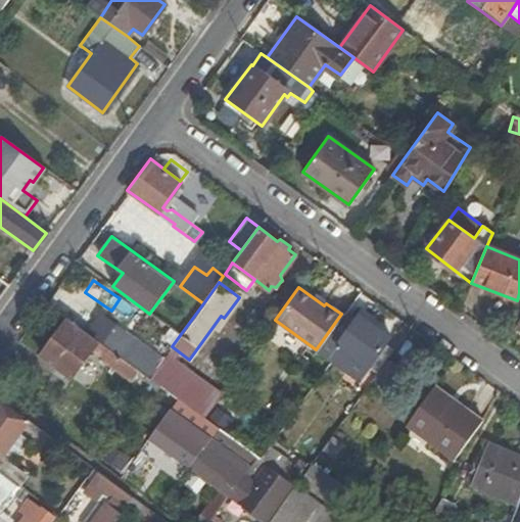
[(376,372),(387,357),(392,350),(383,344),(388,336),(366,319),(364,321),(357,316),(351,322),(341,314),(326,335),(355,357),(376,372)]
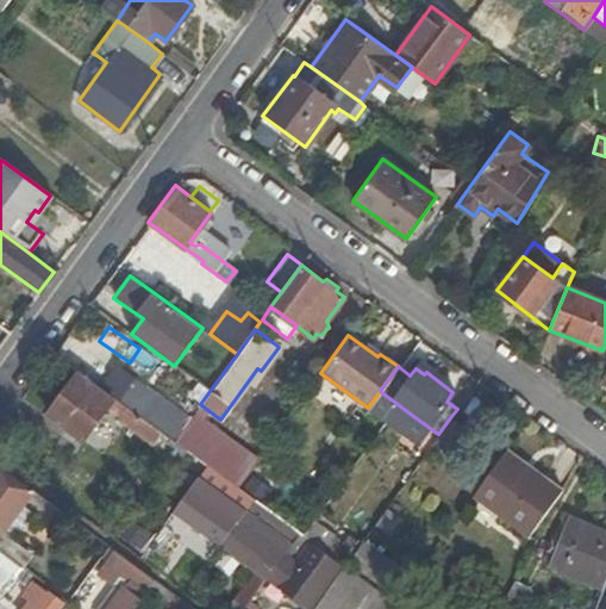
[(116,417),(197,477),(206,464),(174,440),(113,396),(77,370),(47,412),(82,440),(108,406),(118,415),(116,417)]
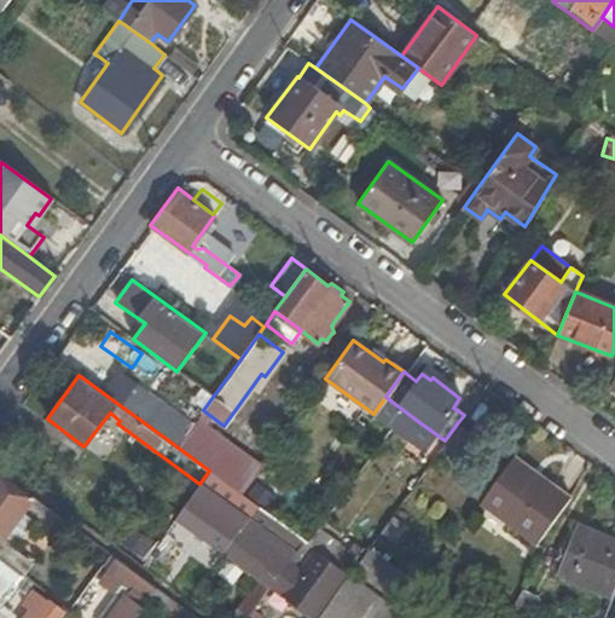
[(115,402),(177,446),(187,431),(125,386),(115,402)]
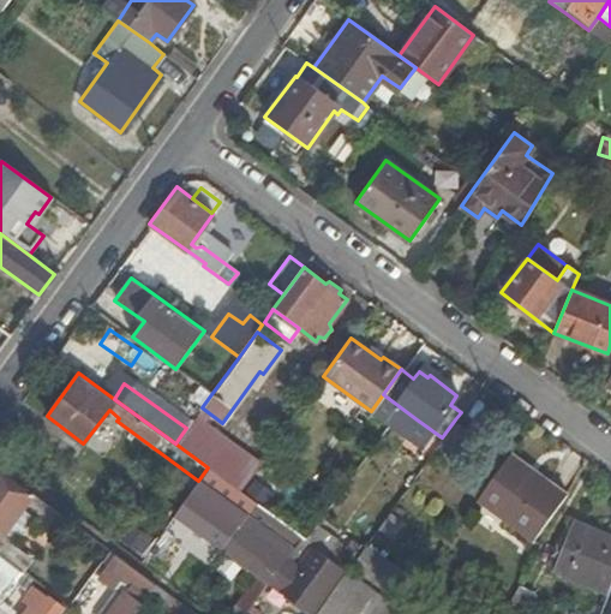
[(371,412),(387,425),(403,437),(417,419),(383,394),(371,411),(371,412)]
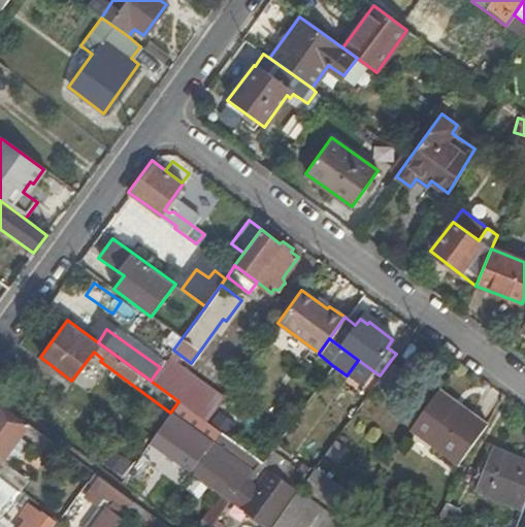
[(178,401),(205,421),(217,405),(223,397),(187,369),(185,371),(167,359),(160,367),(151,381),(178,401)]
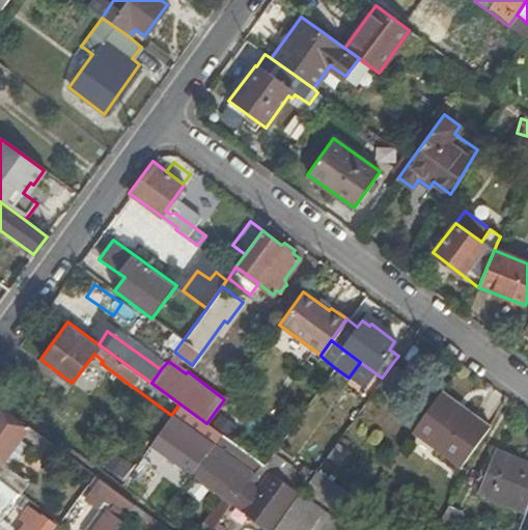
[(382,378),(377,384),(386,390),(401,368),(393,362),(382,378)]
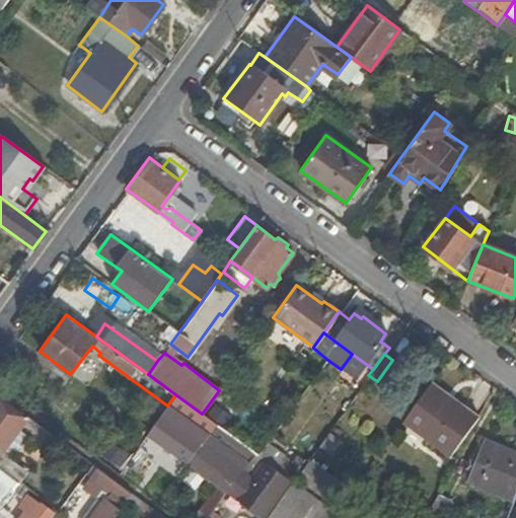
[(429,383),(402,420),(449,453),(472,422),(475,417),(429,383)]
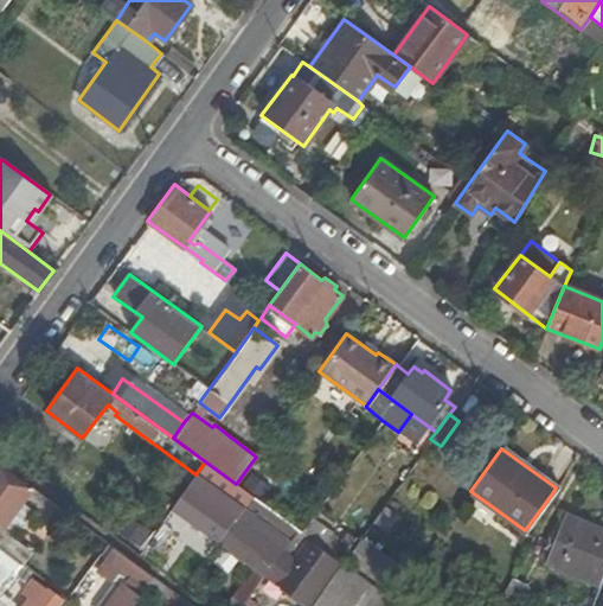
[(196,474),(242,508),(251,495),(236,484),(205,461),(196,474)]
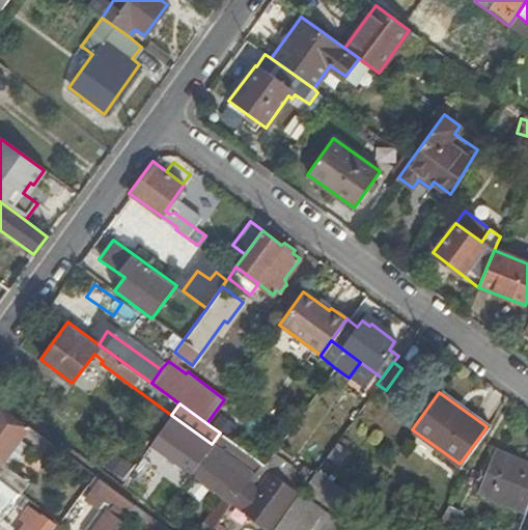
[(0,461),(26,426),(0,408),(0,461)]
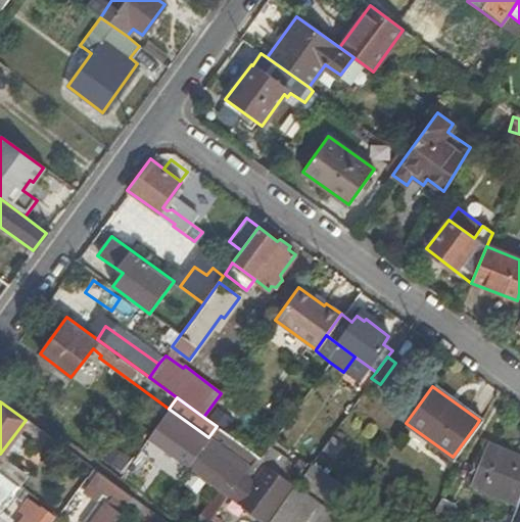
[(149,436),(189,465),(202,446),(162,418),(149,436)]
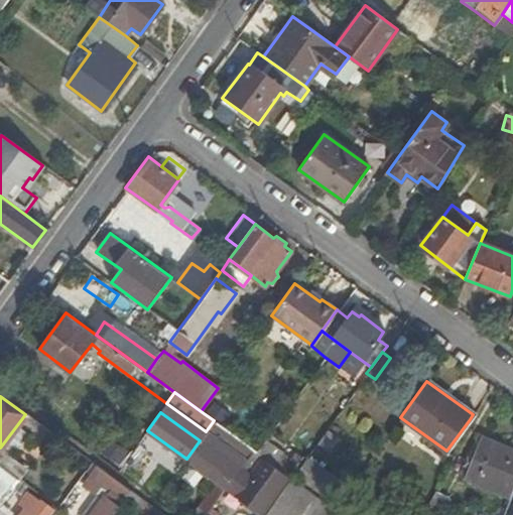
[(42,438),(48,429),(31,417),(25,426),(42,438)]
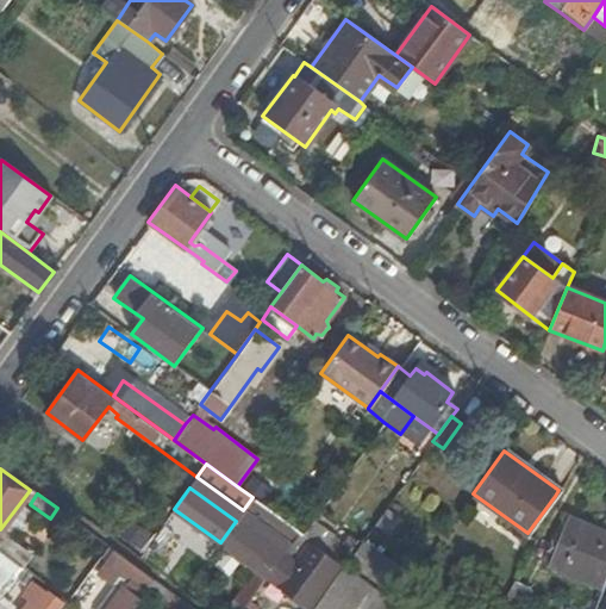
[(243,510),(288,544),(299,530),(252,497),(243,510)]
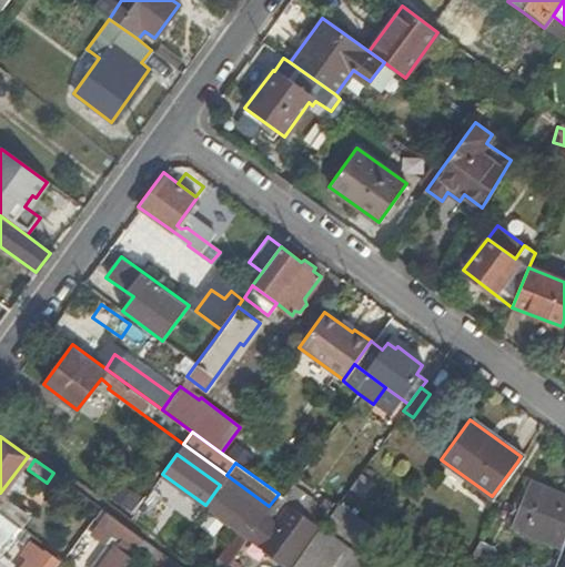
[(564,537),(564,495),(530,481),(510,525),(562,547),(564,537)]
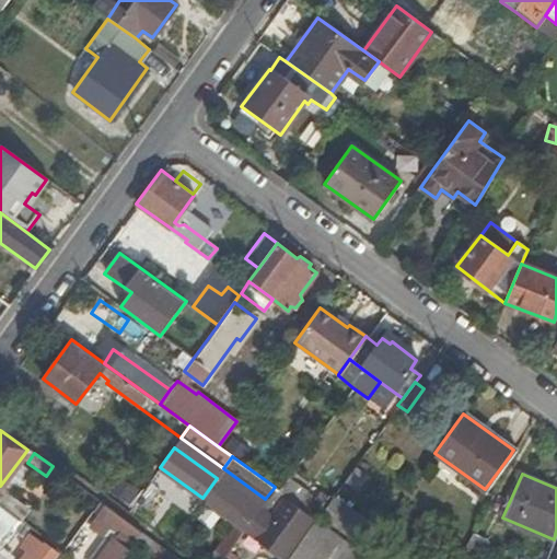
[(202,498),(244,527),(258,508),(217,478),(202,498)]
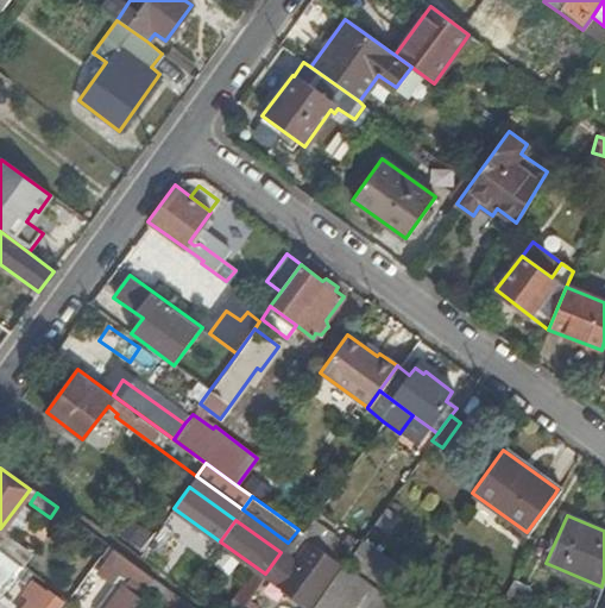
[(334,576),(344,563),(301,532),(298,530),(288,543),(334,576)]
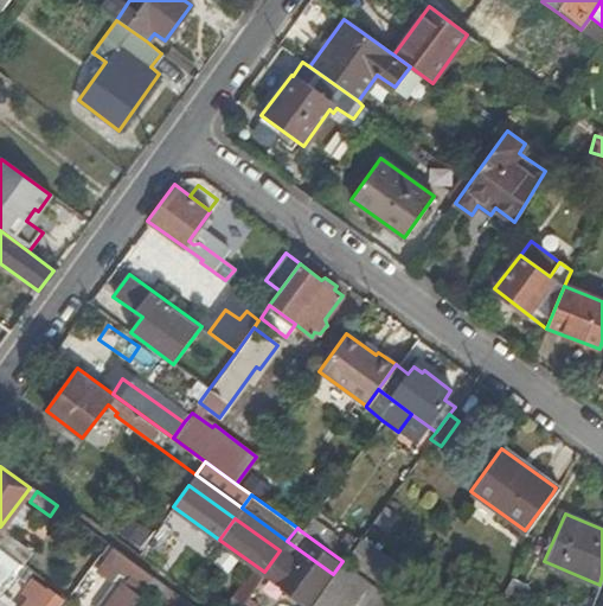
[(384,586),(399,567),(361,540),(347,559),(384,586)]
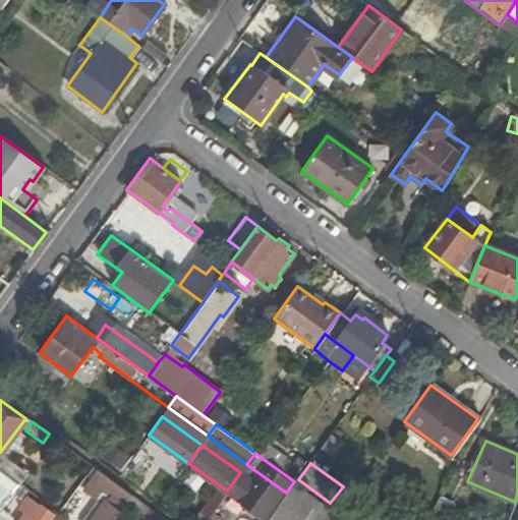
[(92,519),(111,519),(123,505),(130,495),(91,465),(78,483),(87,488),(89,486),(92,480),(104,489),(100,495),(107,500),(92,519)]
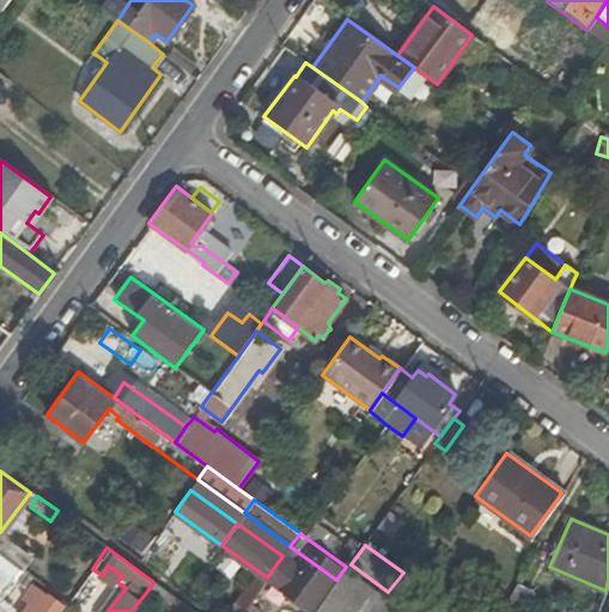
[(0,569),(16,582),(24,571),(16,565),(8,561),(0,553),(0,569)]
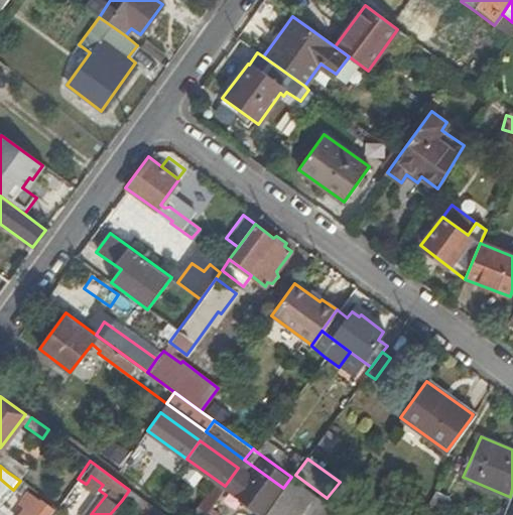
[(11,467),(7,472),(13,476),(16,471),(11,467)]
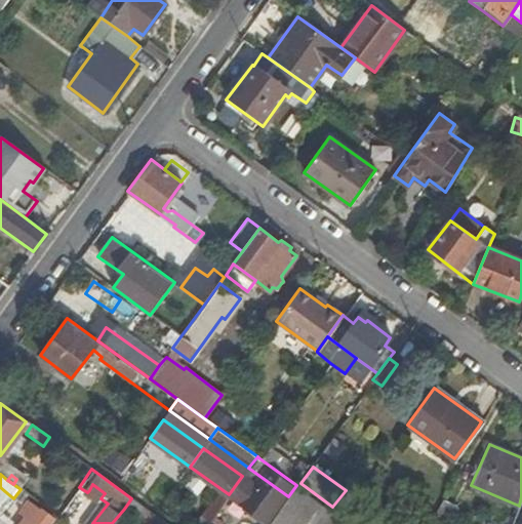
[(229,494),(268,523),(282,505),(242,476),(229,494)]
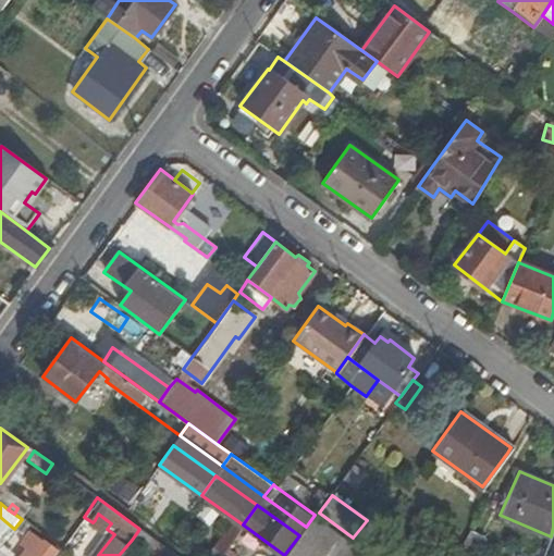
[(95,520),(107,529),(111,523),(98,514),(95,520)]
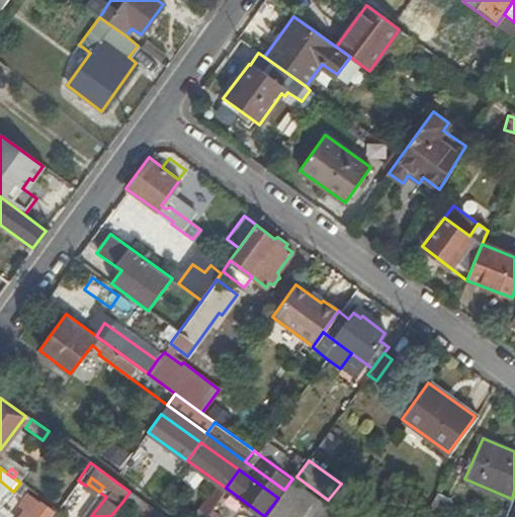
[(297,516),(315,495),(292,479),(284,490),(278,498),(264,516),(297,516)]
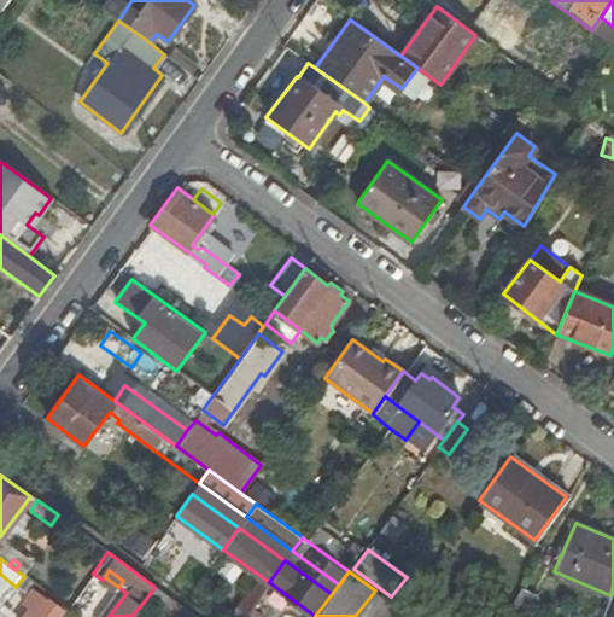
[(504,613),(509,616),(521,616),(534,593),(519,585),(504,613)]
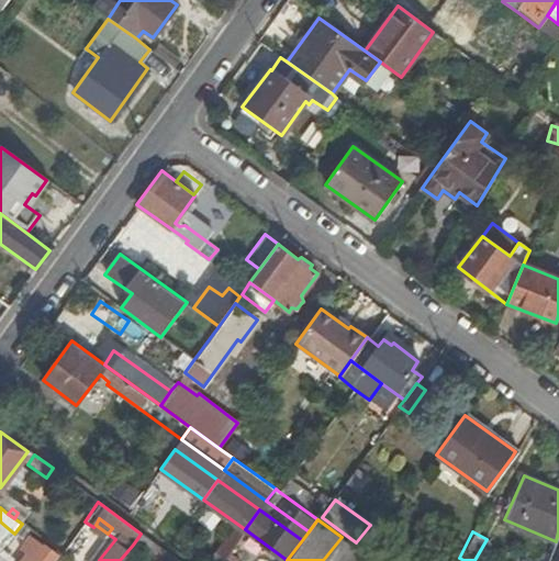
[(155,560),(165,560),(170,554),(141,534),(133,545),(155,560)]
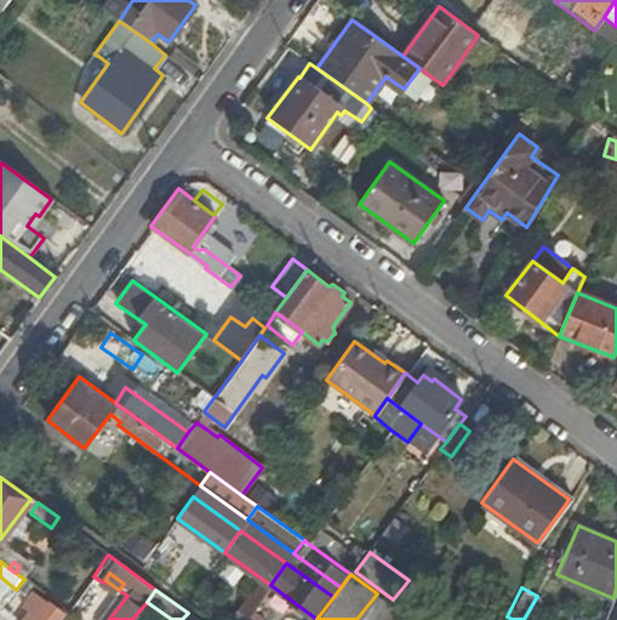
[(56,619),(62,613),(46,601),(32,619),(56,619)]
